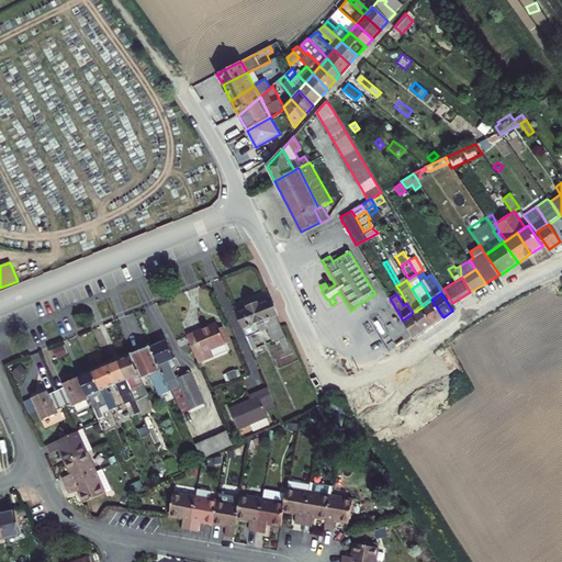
[(422,307),(433,325),(444,317),(431,300),(423,306),(422,307)]
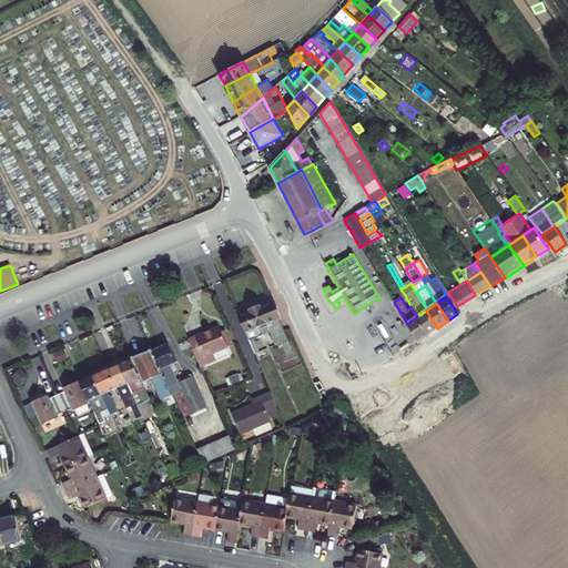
[(239,317),(250,342),(270,334),(275,346),(287,342),(272,304),(239,317)]
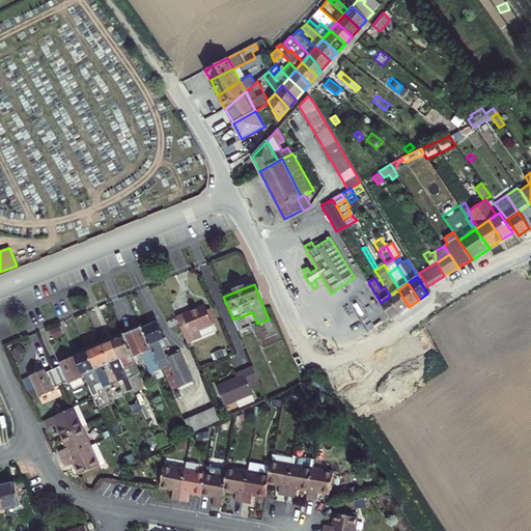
[(390,296),(400,312),(409,307),(398,290),(390,296)]
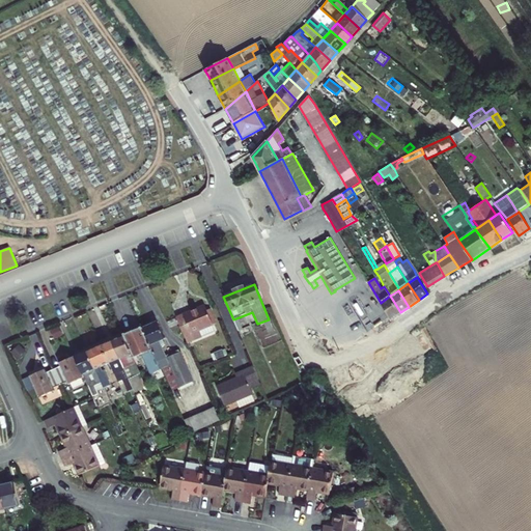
[(381,303),(391,319),(400,312),(390,296),(381,303)]
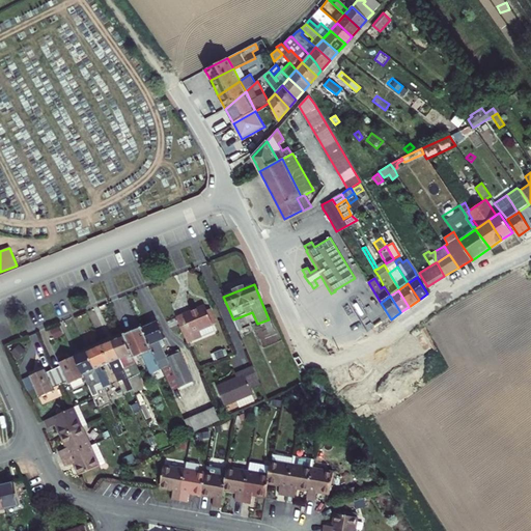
[(204,307),(176,318),(187,344),(201,338),(198,332),(213,327),(204,307)]
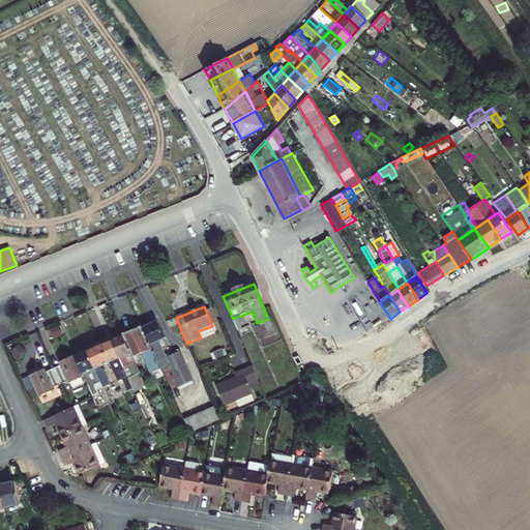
[(152,350),(160,367),(163,366),(171,385),(173,384),(177,392),(181,390),(184,398),(197,391),(179,351),(167,356),(159,340),(164,337),(156,322),(142,327),(152,350)]
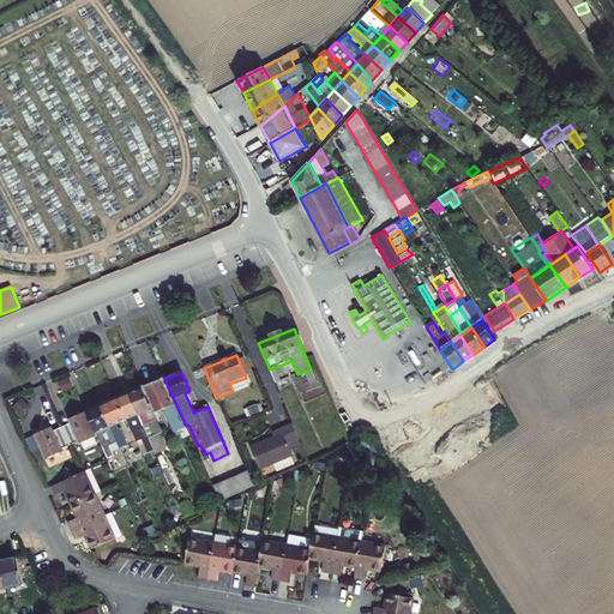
[(143,389),(156,419),(161,416),(158,413),(176,405),(164,379),(143,389)]
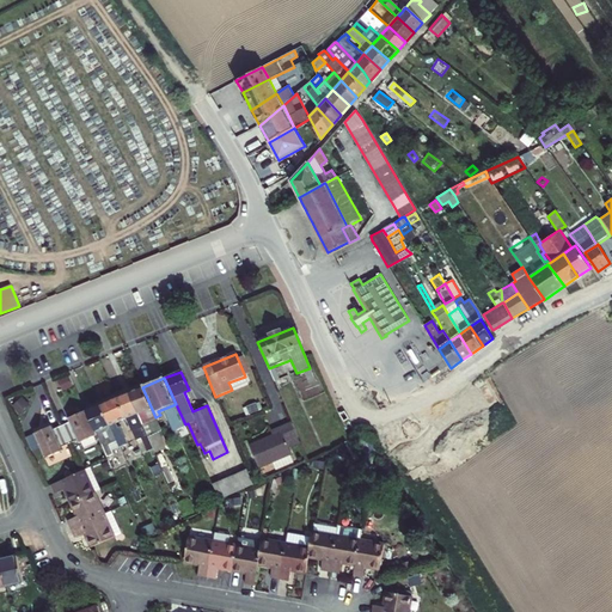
[(158,422),(155,417),(142,387),(128,393),(138,415),(144,412),(150,427),(158,422)]
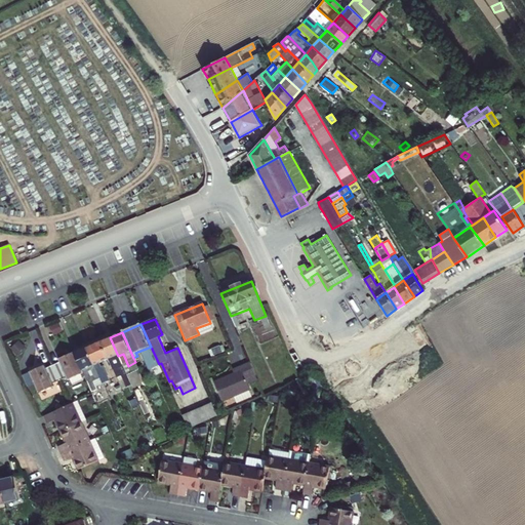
[(118,356),(110,337),(101,341),(109,360),(113,358),(127,388),(131,386),(118,356)]
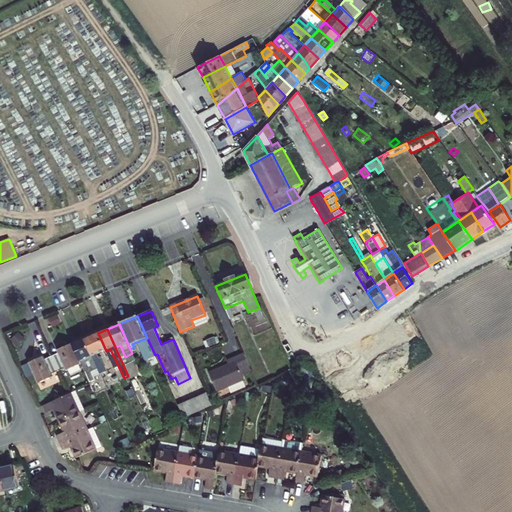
[(96,355),(106,351),(98,333),(83,339),(100,375),(106,372),(100,359),(98,360),(96,355)]
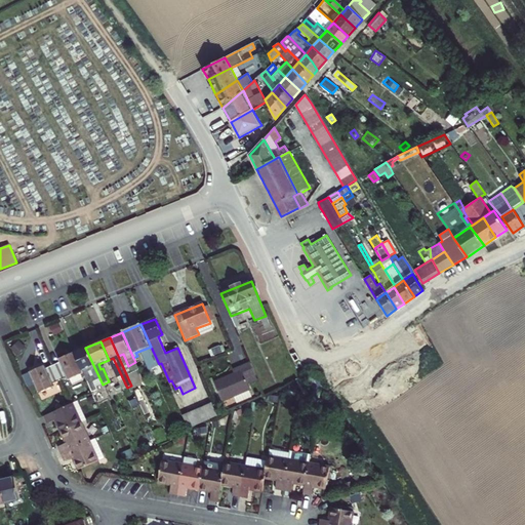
[(83,373),(91,393),(104,388),(103,385),(85,348),(74,353),(83,373)]
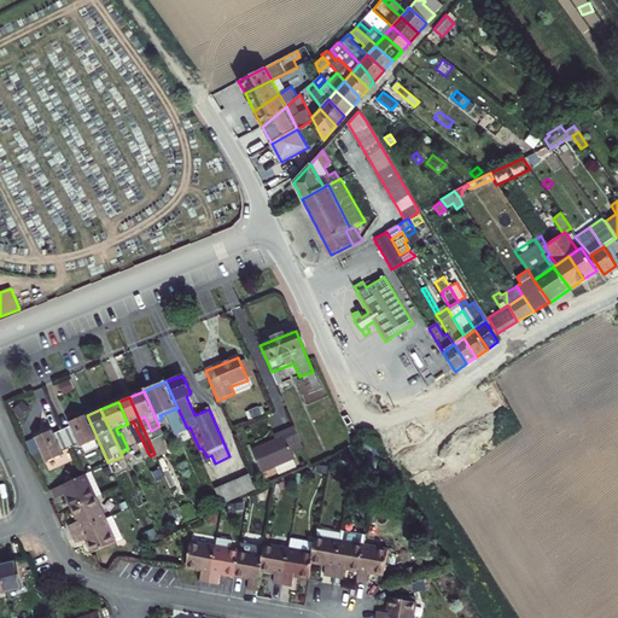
[(62,430),(69,448),(79,444),(80,447),(98,439),(87,415),(86,414),(68,423),(69,426),(62,430)]
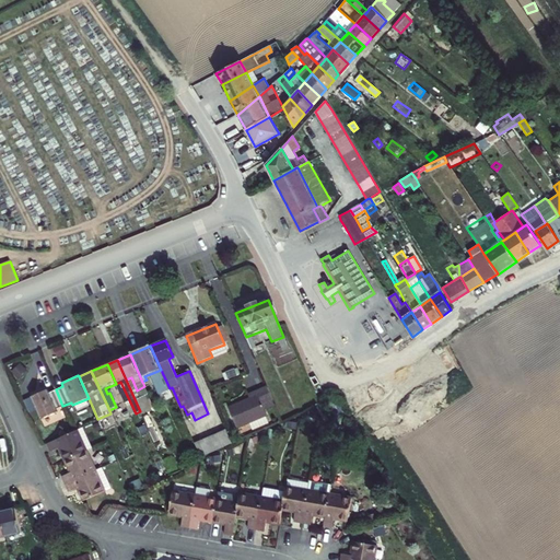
[(273,406),(267,388),(248,396),(249,400),(229,409),(236,429),(248,423),(252,431),(268,424),(265,417),(266,417),(264,410),(273,406)]
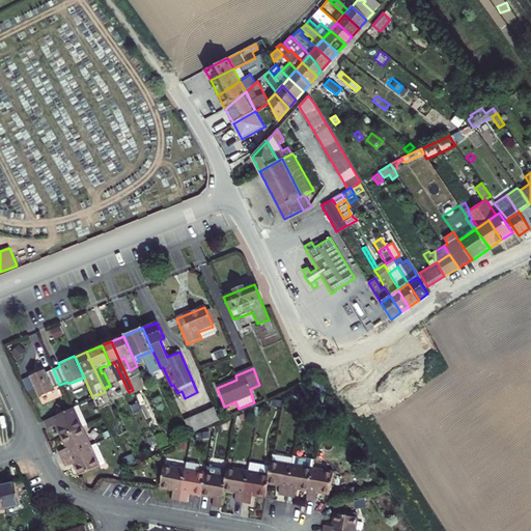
[(54,387),(59,385),(53,369),(46,372),(45,369),(30,375),(39,397),(55,390),(54,387)]
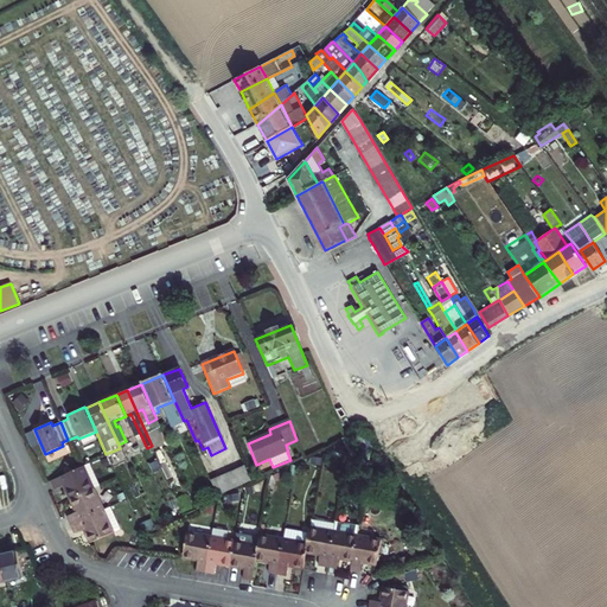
[(134,454),(141,451),(135,438),(128,440),(134,454)]
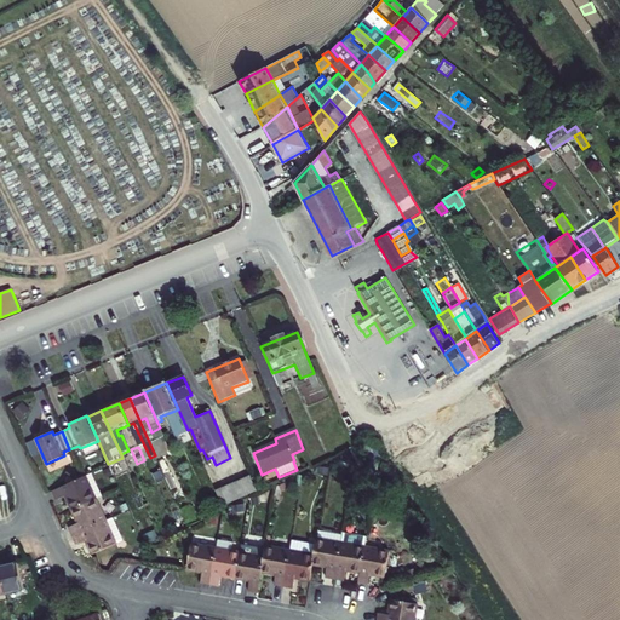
[(82,477),(52,492),(57,500),(67,497),(72,510),(96,499),(103,495),(92,472),(86,476),(82,477)]
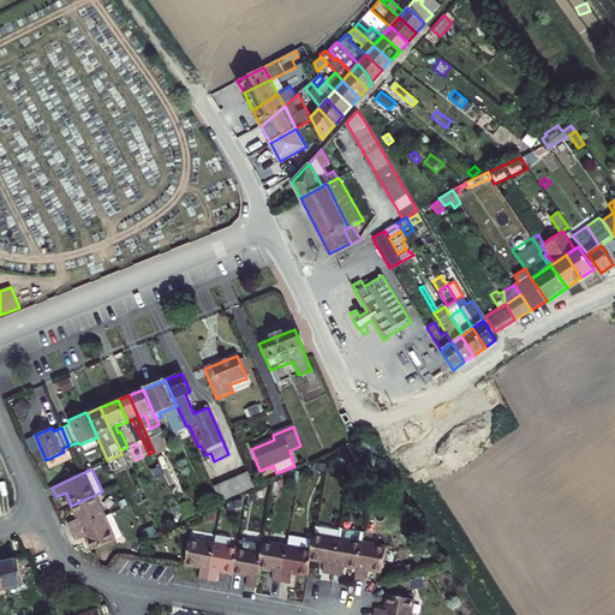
[(228,501),(237,497),(245,494),(246,493),(254,490),(246,475),(239,478),(231,482),(222,487),(214,490),(220,506),(228,501)]
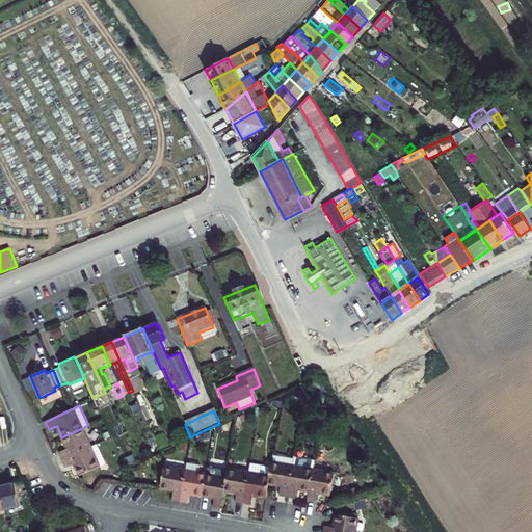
[(90,447),(82,428),(61,437),(68,449),(59,452),(62,460),(90,447)]
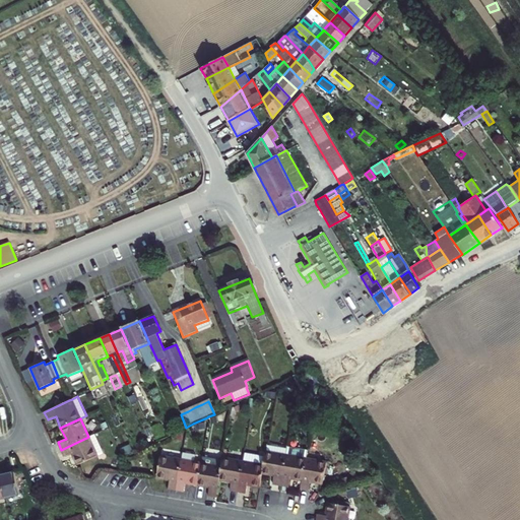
[(88,437),(61,450),(64,457),(72,453),(77,465),(98,456),(104,453),(95,434),(88,437)]
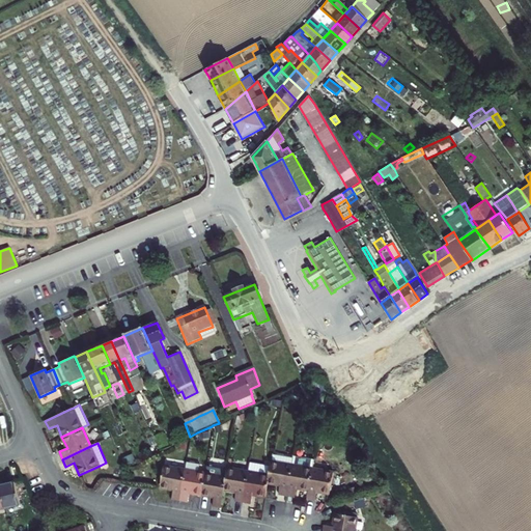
[(291,464),(286,495),(294,497),(295,487),(308,490),(312,468),(313,458),(294,455),(291,464)]
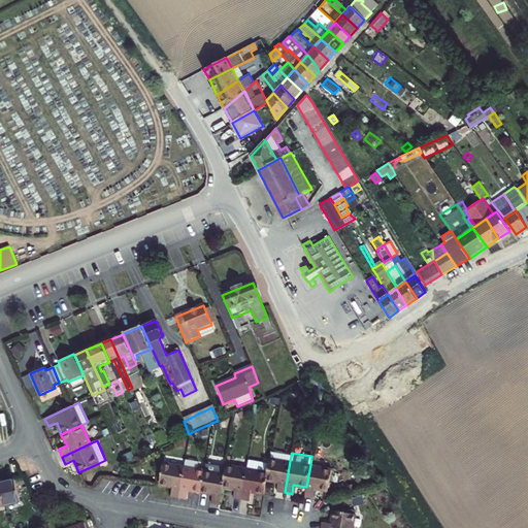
[(275,491),(285,492),(290,461),(269,458),(268,463),(267,471),(265,481),(277,483),(275,491)]
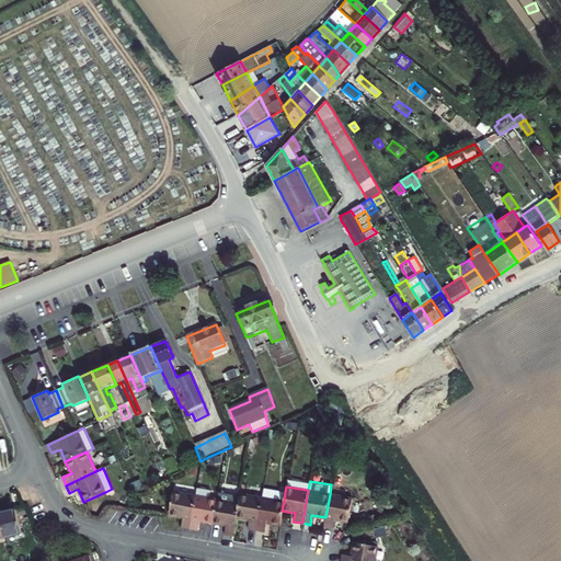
[(262,497),(256,530),(264,531),(265,523),(279,525),(282,511),(284,501),(276,500),(277,490),(263,488),(262,497)]
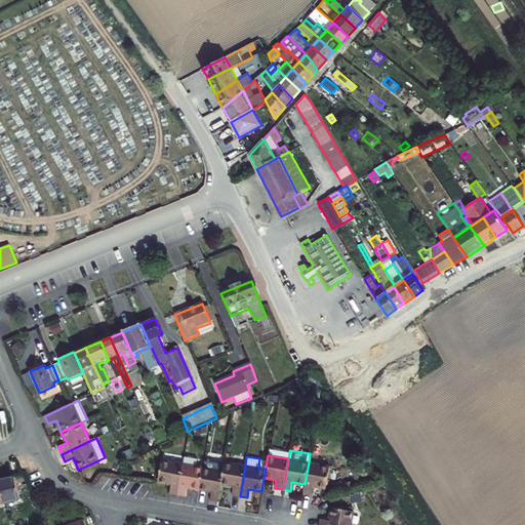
[(267,460),(259,458),(258,468),(266,469),(267,460)]
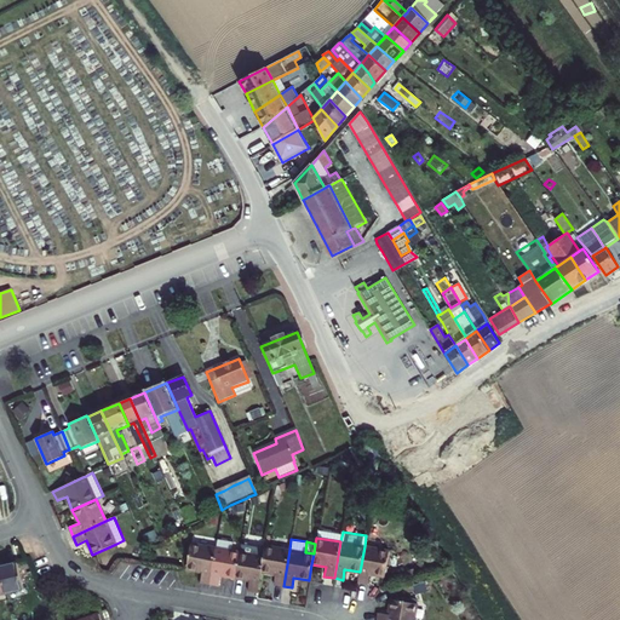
[(210,584),(216,547),(190,543),(187,569),(202,572),(200,581),(210,584)]
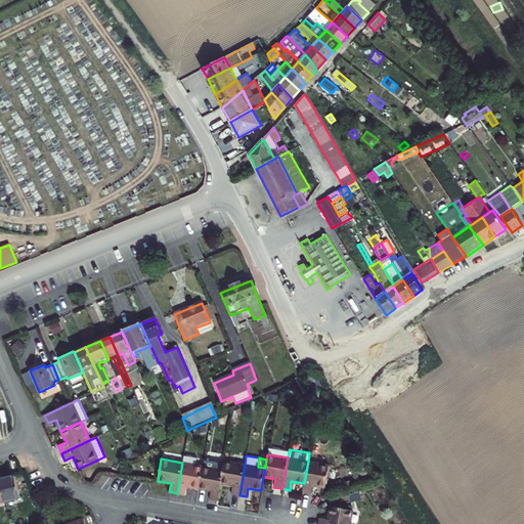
[(220,483),(224,463),(204,460),(203,466),(199,488),(210,490),(209,498),(217,500),(220,483)]
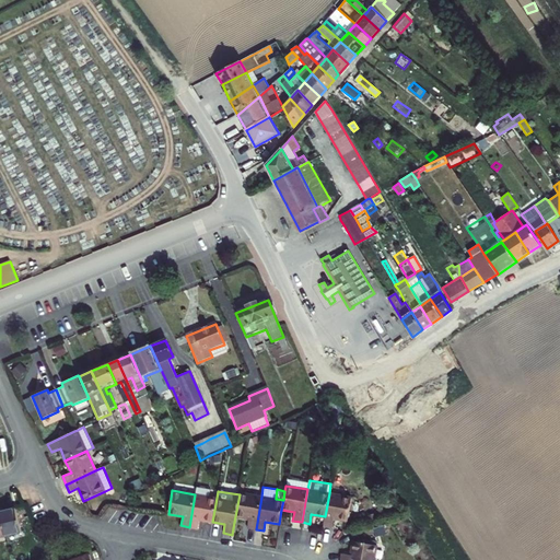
[(246,527),(256,529),(261,497),(240,493),(240,494),(235,516),(248,518),(246,527)]
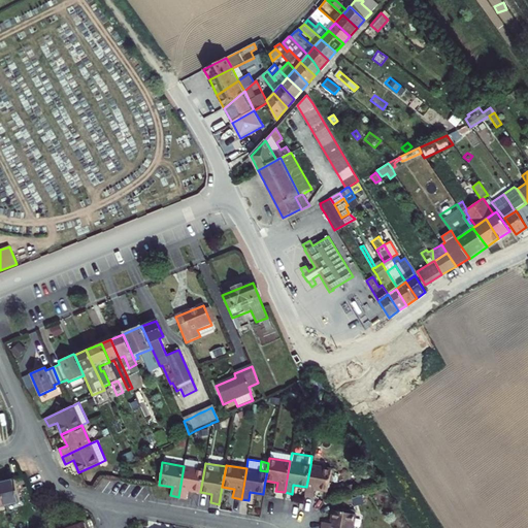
[(310,465),(306,487),(305,496),(314,498),(315,489),(327,491),(331,468),(310,465)]
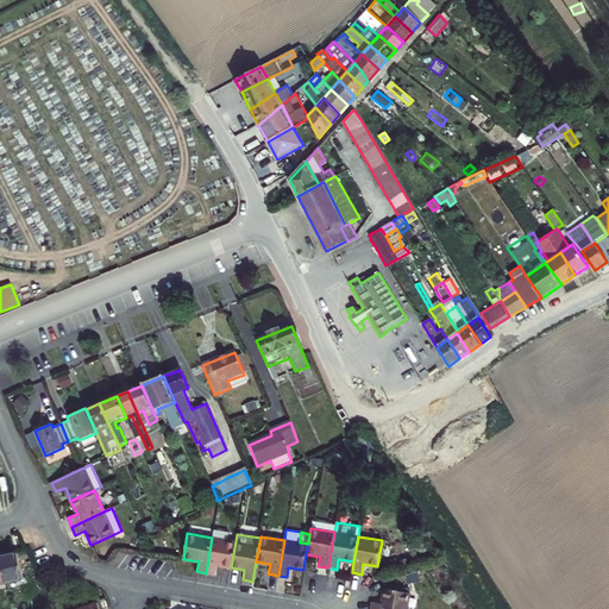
[(236,541),(212,538),(206,573),(215,575),(217,565),(231,567),(236,541)]
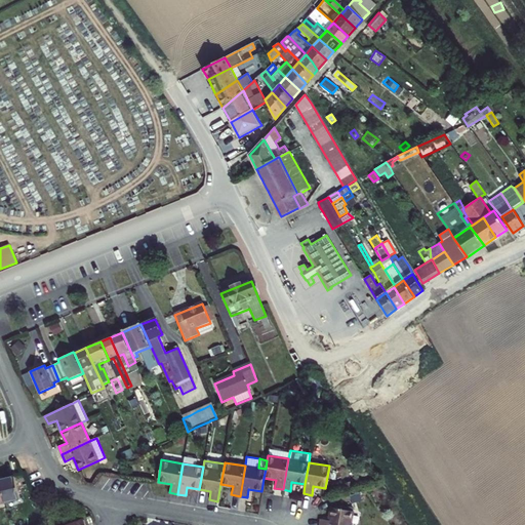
[(0,480),(0,484),(4,503),(18,499),(13,477),(0,480)]
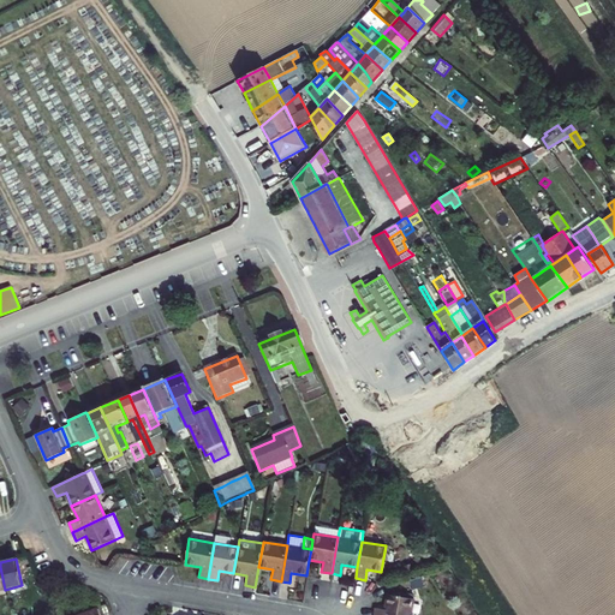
[(375,609),(374,614),(410,614),(413,599),(390,596),(388,611),(375,609)]
